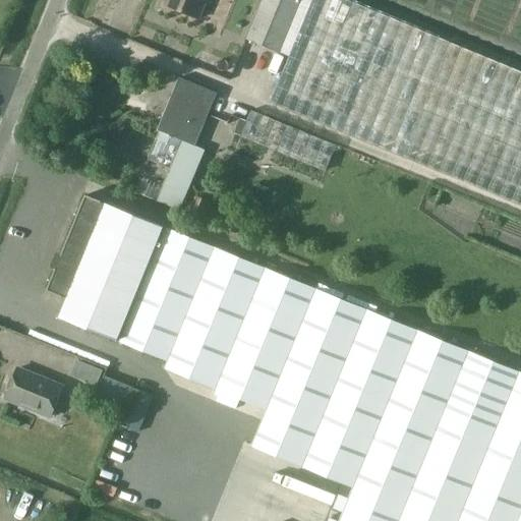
[(169,0),(166,9),(197,22),(207,0),(169,0)]
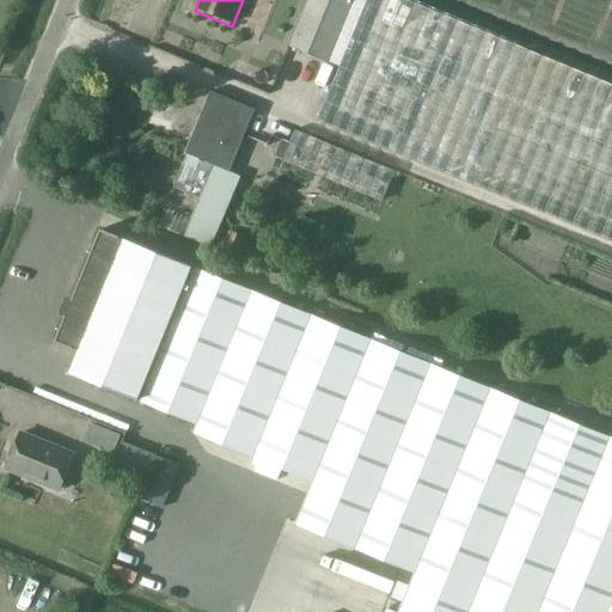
[(307,0),(289,46),(340,66),(366,0),(307,0)]
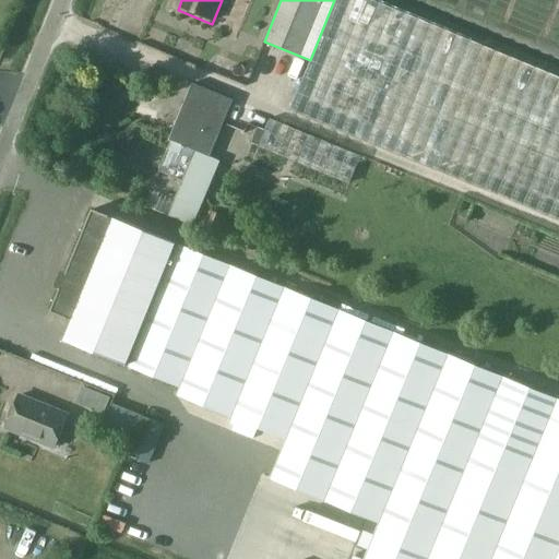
[(558,76),(372,0),(334,0),(310,60),(289,110),(558,219),(558,76)]
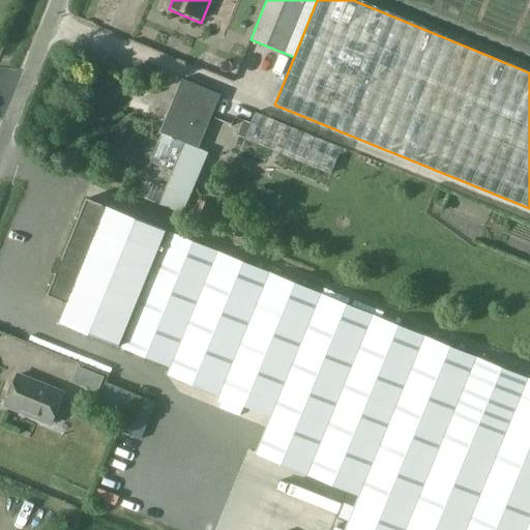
[(181,76),(153,145),(177,154),(158,201),(182,211),(208,152),(195,146),(207,116),(217,90),(181,76)]
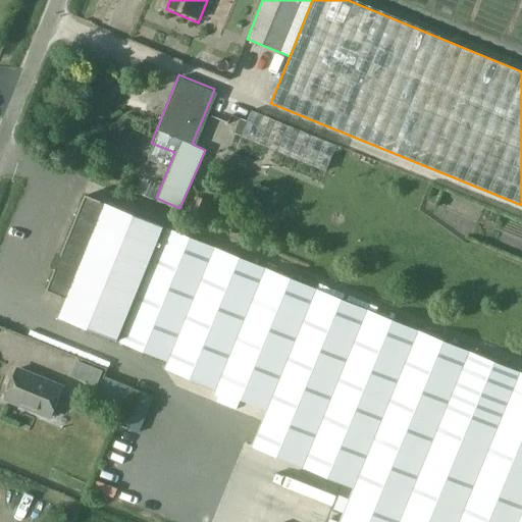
[(338,146),(252,110),(247,121),(241,136),(236,149),(323,184),(338,146)]
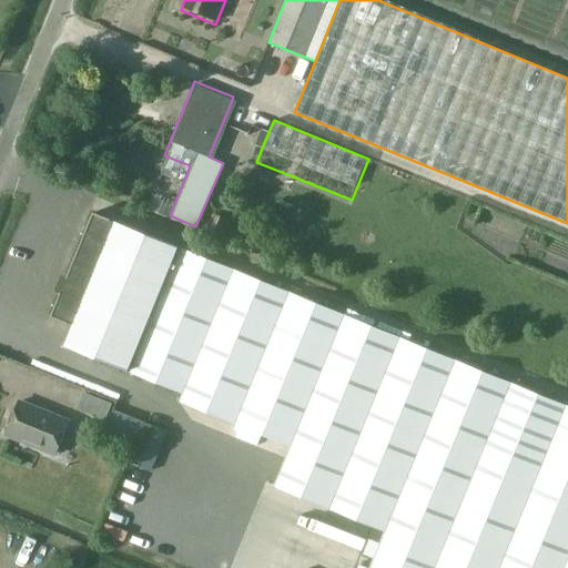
[(255,145),(262,148),(269,132),(262,129),(255,145)]
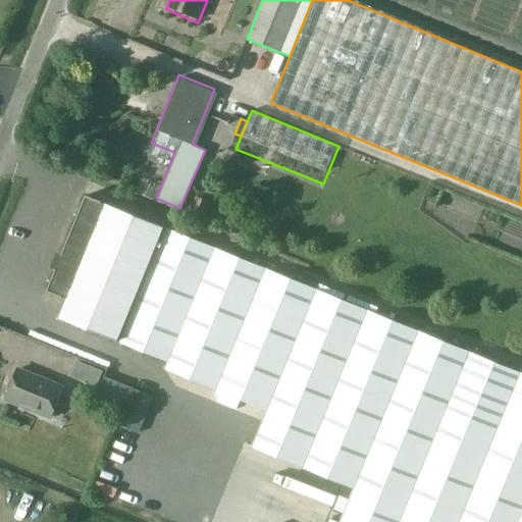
[(151,143),(133,189),(156,198),(174,152),(151,143)]
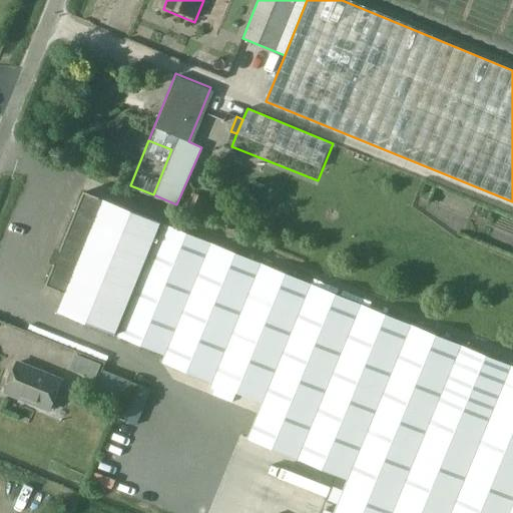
[(55,266),(46,287),(66,295),(58,313),(164,356),(162,363),(263,404),(247,440),(348,481),(334,512),(512,512),(512,367),(83,191),(61,250),(56,248),(50,264),(55,266)]
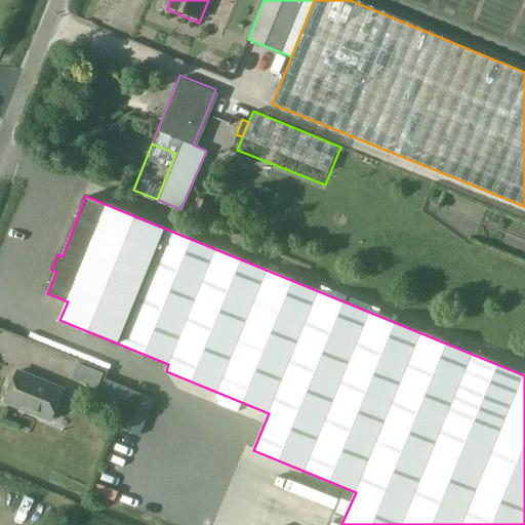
[(189,213),(204,220),(212,204),(196,197),(189,213)]
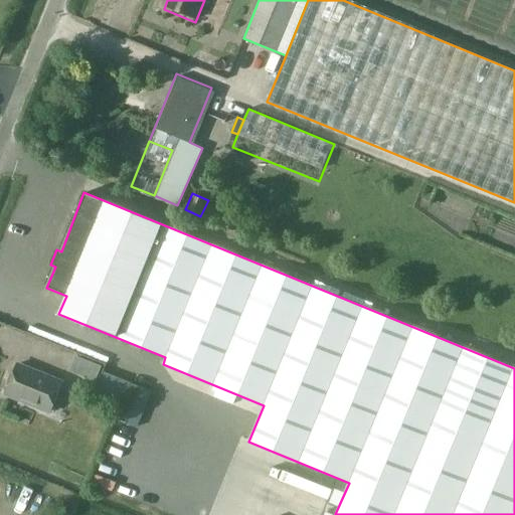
[(69,371),(96,381),(102,366),(75,355),(69,371)]
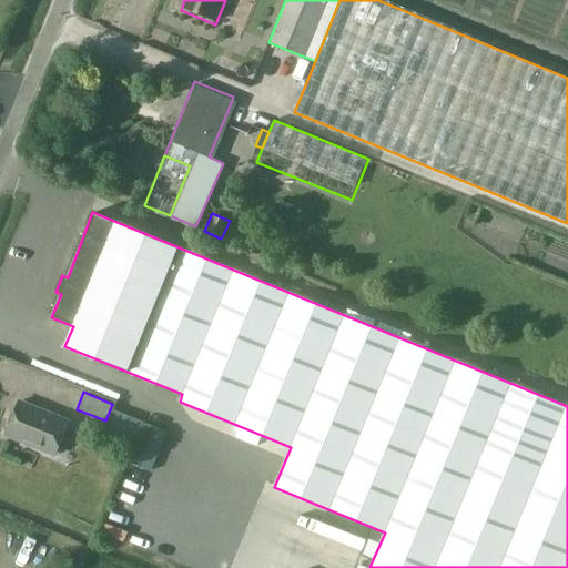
[(54,455),(69,422),(19,402),(6,435),(54,455)]
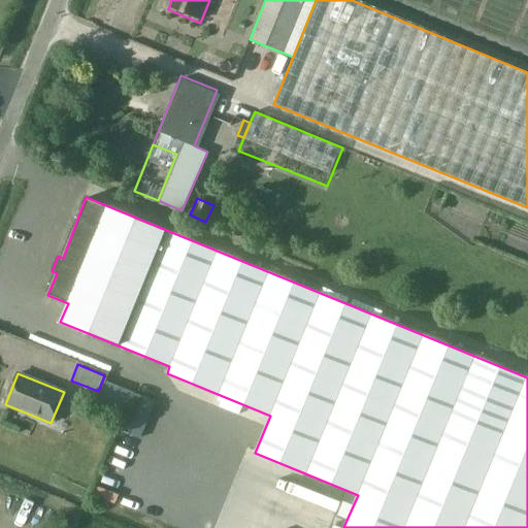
[(100,404),(124,411),(119,427),(144,434),(156,396),(107,381),(100,404)]
